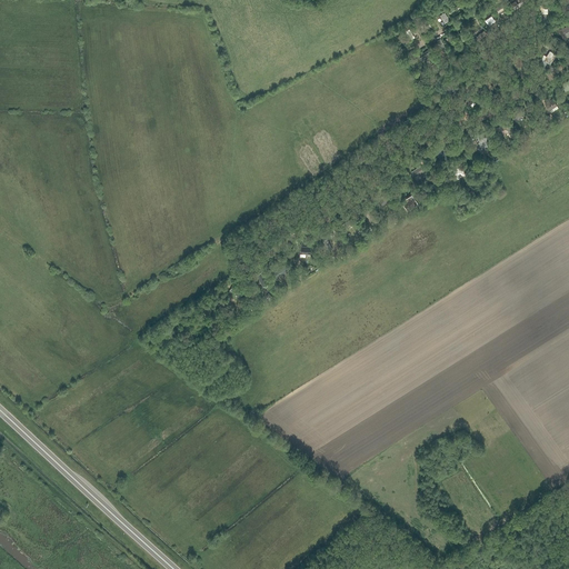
[(496,21),(492,16),(486,21),(490,28),(491,27),(490,26),(496,21)]
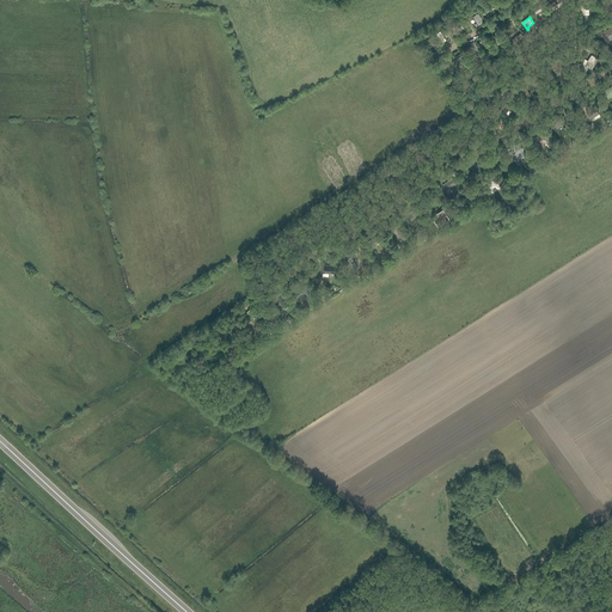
[(611,35),(611,26),(601,32),(605,42),(610,40),(609,37),(611,35)]
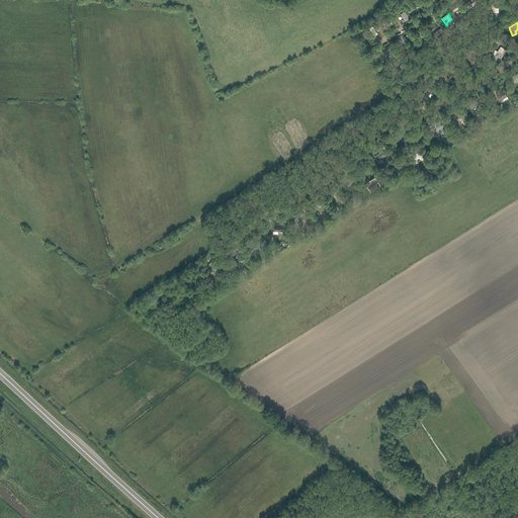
[(402,34),(399,36),(405,47),(408,45),(402,34)]
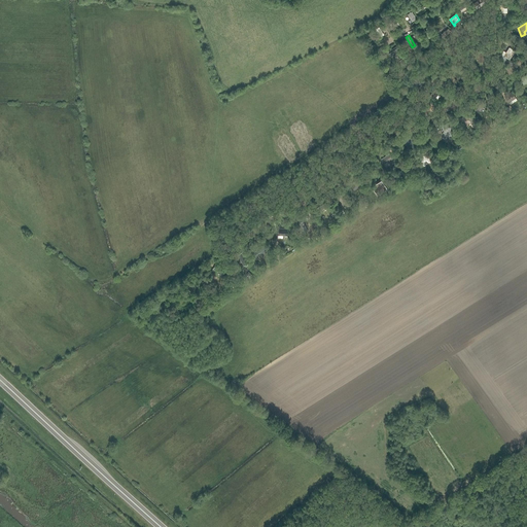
[(389,51),(392,56),(399,50),(397,46),(389,51)]
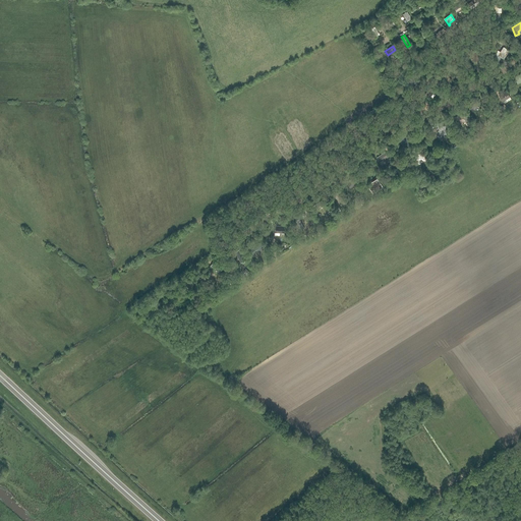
[(509,51),(504,47),(498,55),(504,59),(509,51)]
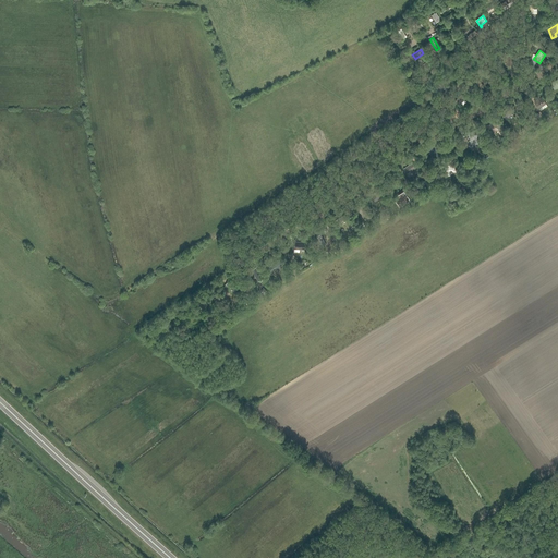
[(473,79),(481,88),(484,85),(476,76),(473,79)]
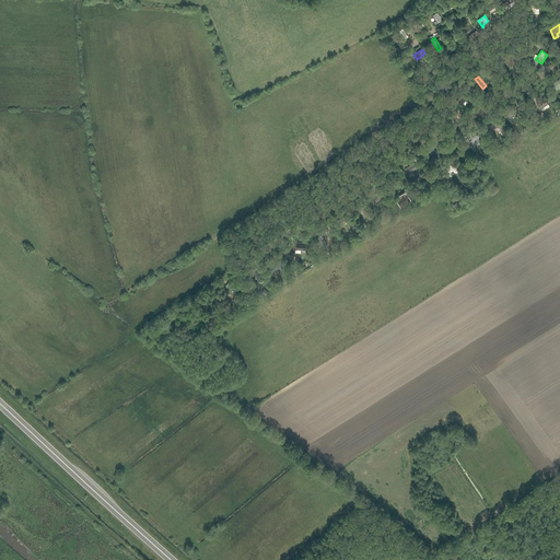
[(463,94),(456,101),(461,105),(467,98),(463,94)]
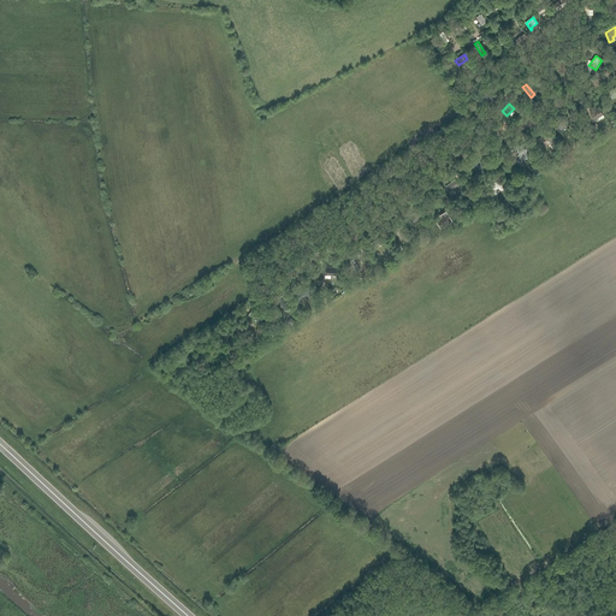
[(594,120),(604,114),(599,107),(590,112),(594,120)]
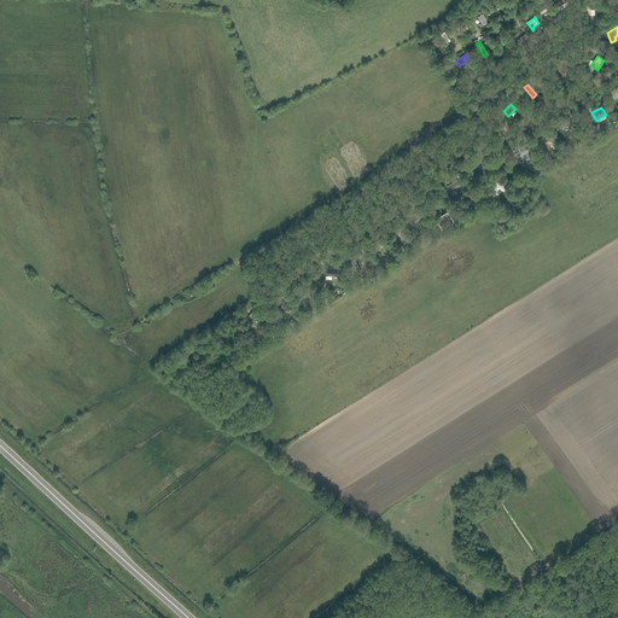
[(528,147),(526,149),(524,145),(519,146),(522,150),(520,151),(523,155),(525,159),(530,157),(528,152),(530,152),(528,147)]
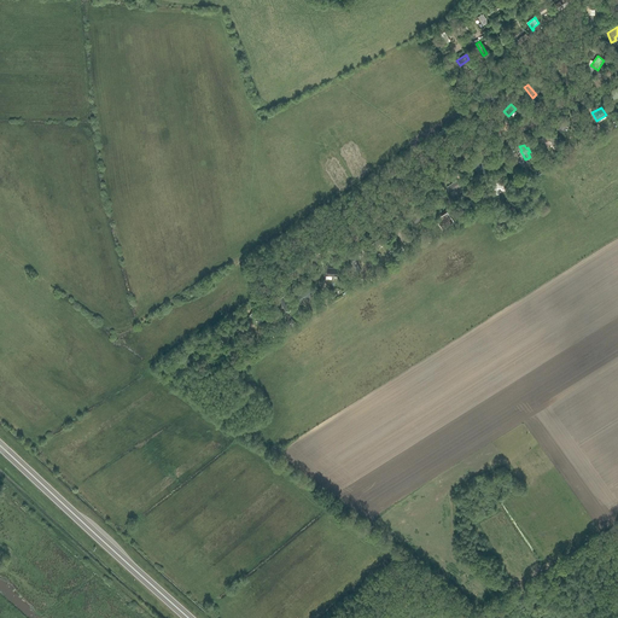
[(458,180),(447,186),(450,192),(461,186),(458,180)]
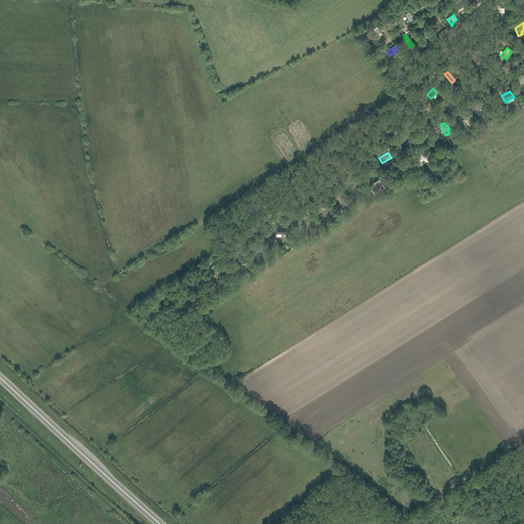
[(403,165),(399,169),(405,175),(408,172),(403,165)]
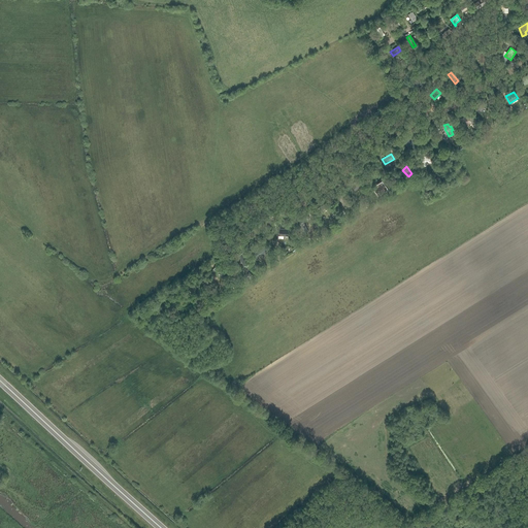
[(356,191),(363,184),(358,179),(355,184),(354,183),(351,187),(356,191)]
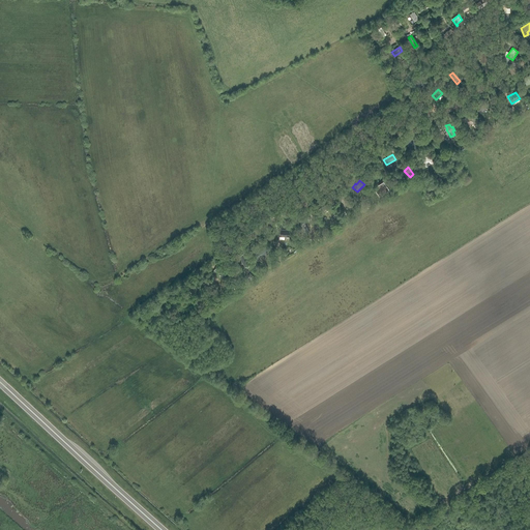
[(384,181),(374,187),(379,195),(388,188),(384,181)]
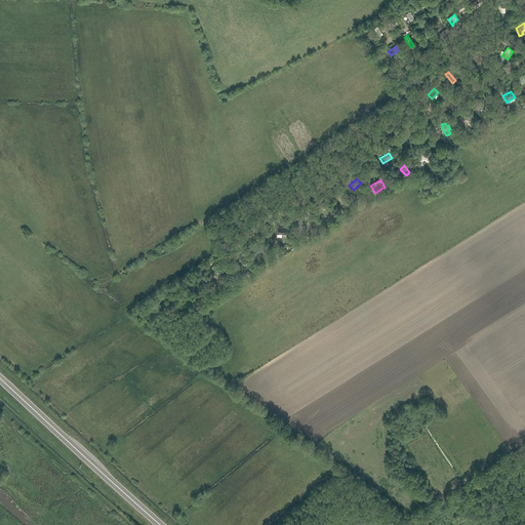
[(340,195),(337,198),(344,205),(347,202),(340,195)]
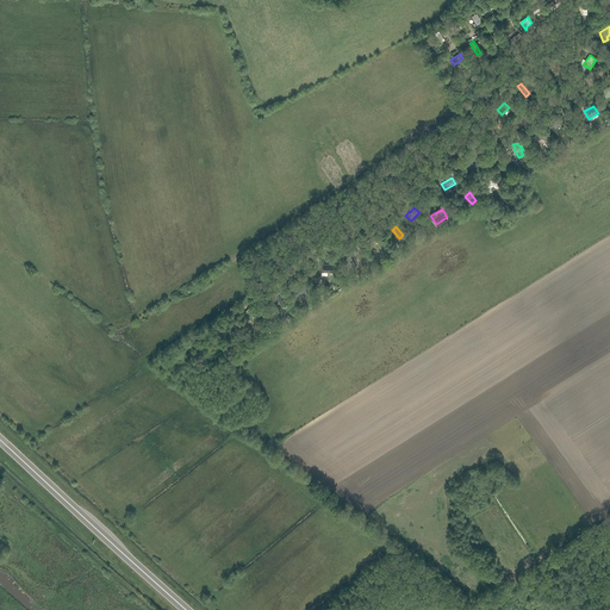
[(371,246),(381,241),(378,234),(367,240),(371,246)]
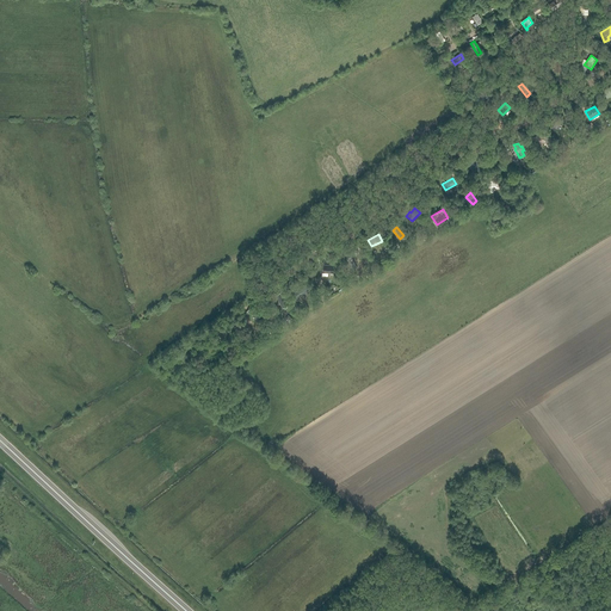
[(344,251),(347,258),(358,252),(355,246),(344,251)]
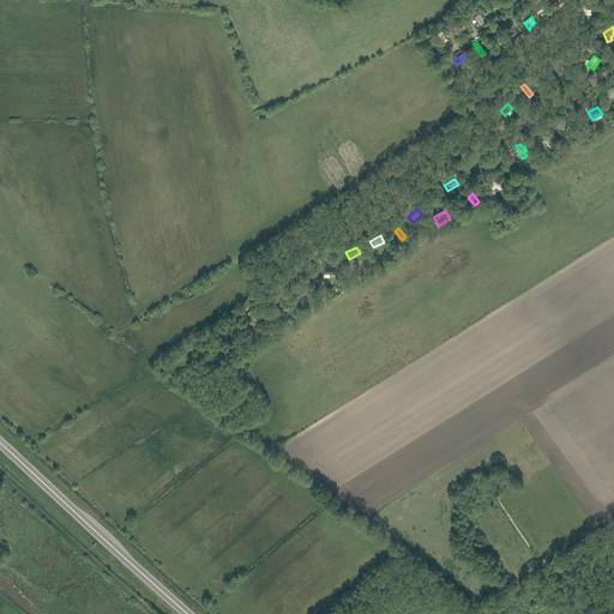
[(307,286),(295,294),(299,300),(311,292),(307,286)]
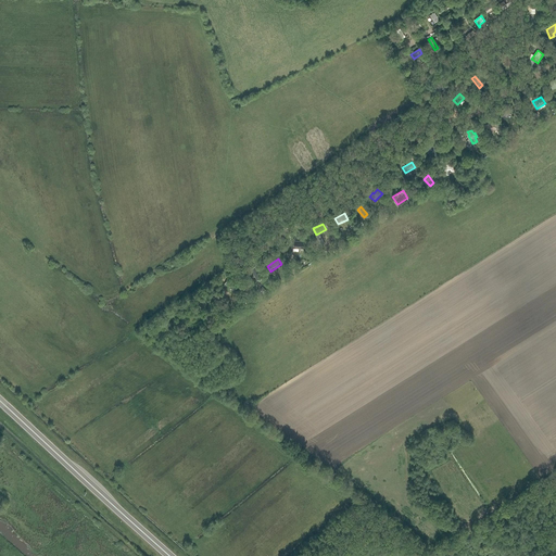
[(256,266),(251,269),(257,280),(263,277),(256,266)]
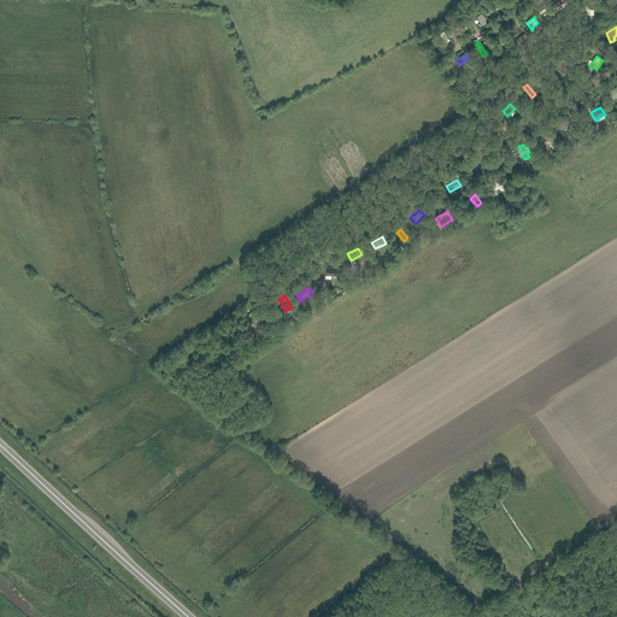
[(254,309),(250,315),(260,322),(265,316),(254,309)]
